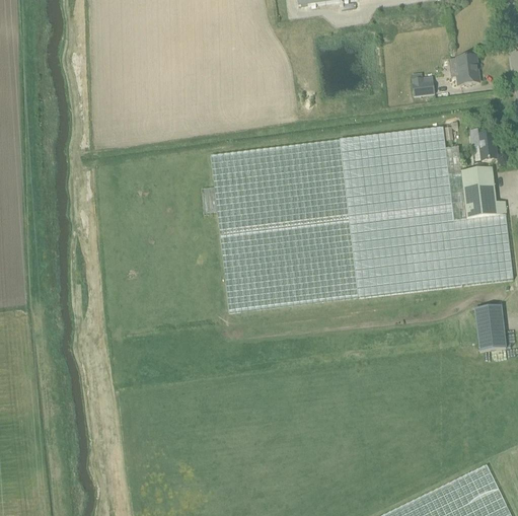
[(455,58),(447,59),(450,76),(456,75),(457,84),(478,81),(474,55),(464,57),(455,58)]
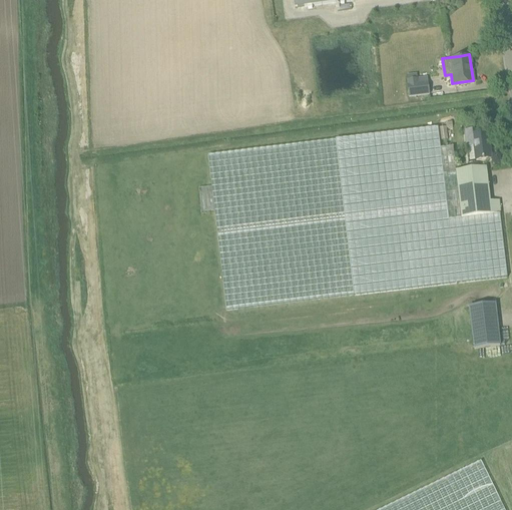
[(406,72),(408,95),(429,92),(427,75),(417,76),(416,71),(406,72)]
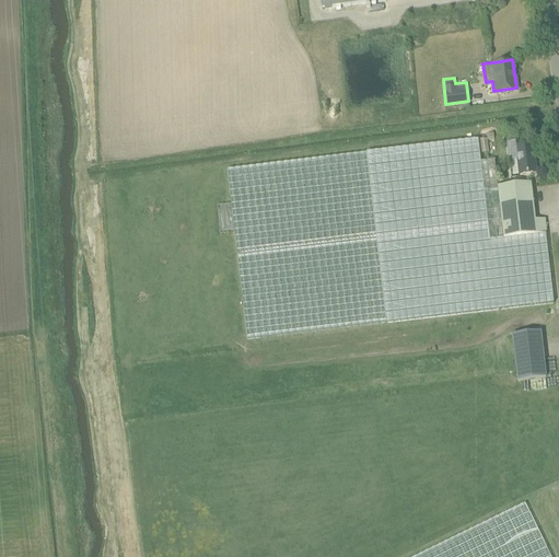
[(486,136),(478,137),(479,150),(487,150),(486,136)]
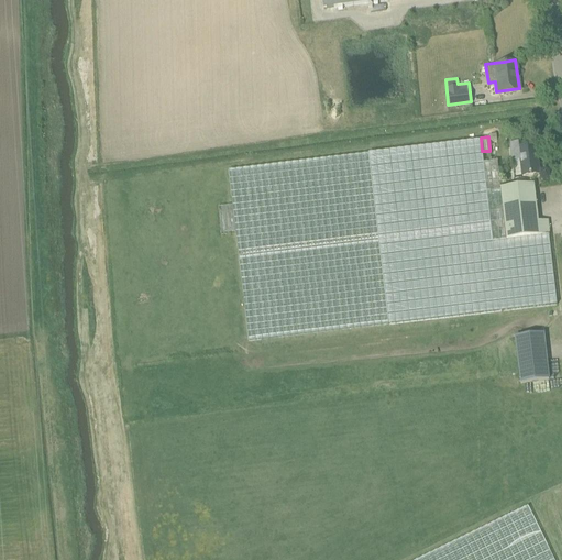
[(235,231),(248,338),(387,321),(387,322),(555,303),(548,233),(549,232),(547,218),(537,219),(532,182),(499,186),(496,162),(483,163),(482,151),(481,138),(227,166),(232,204),(218,206),(221,232),(235,231)]
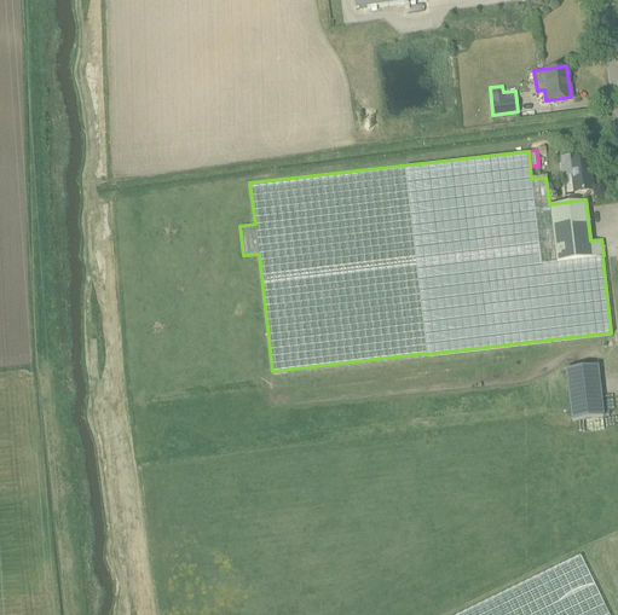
[(573,191),(591,189),(587,157),(572,160),(571,154),(559,156),(561,174),(571,173),(573,191)]
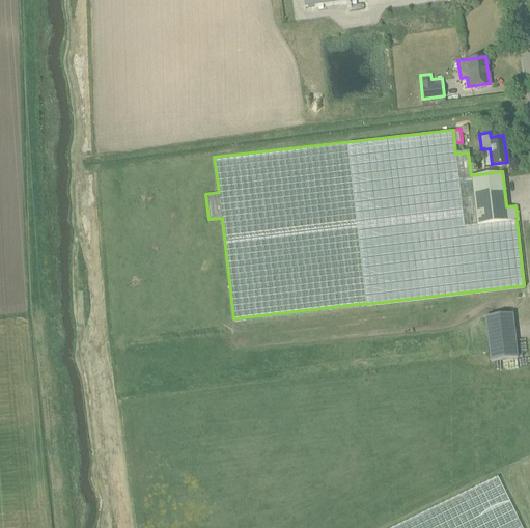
[(511,312),(484,315),(490,359),(517,356),(511,312)]
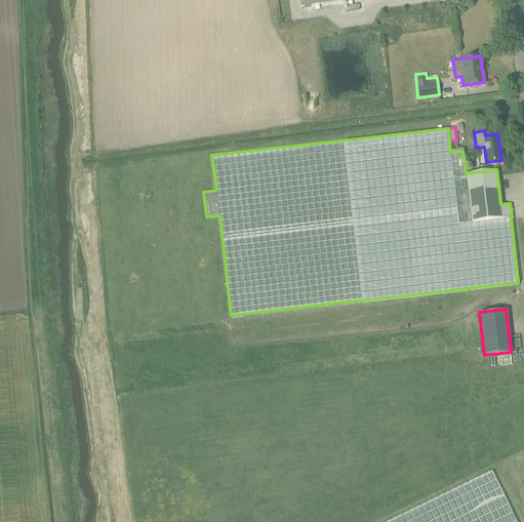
[(517,521),(491,470),(384,521),(517,521)]
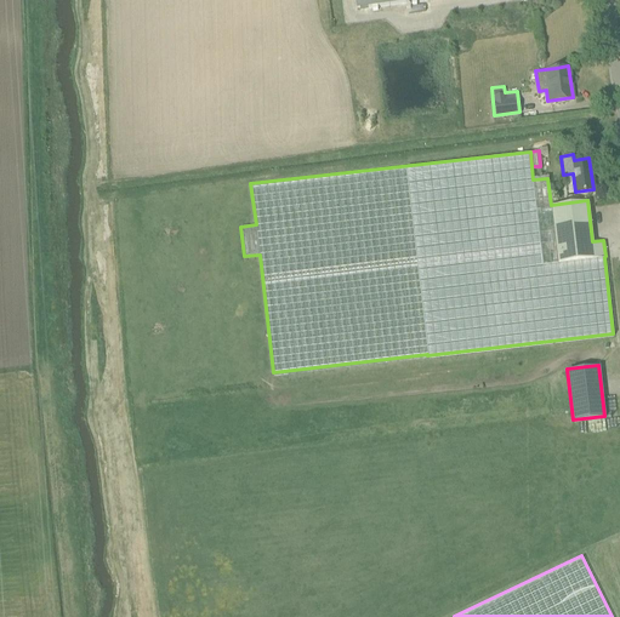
All buildings are outlined.
